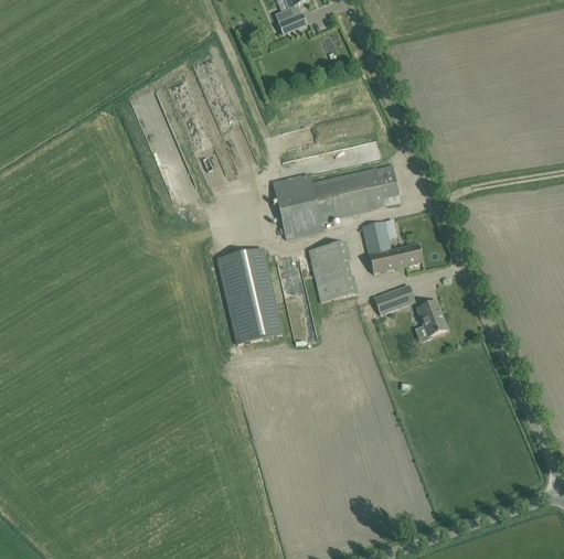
[(284,0),(287,7),(275,12),(278,20),(277,21),(282,32),(306,22),(301,10),(300,11),(297,2),(302,0),(284,0)]
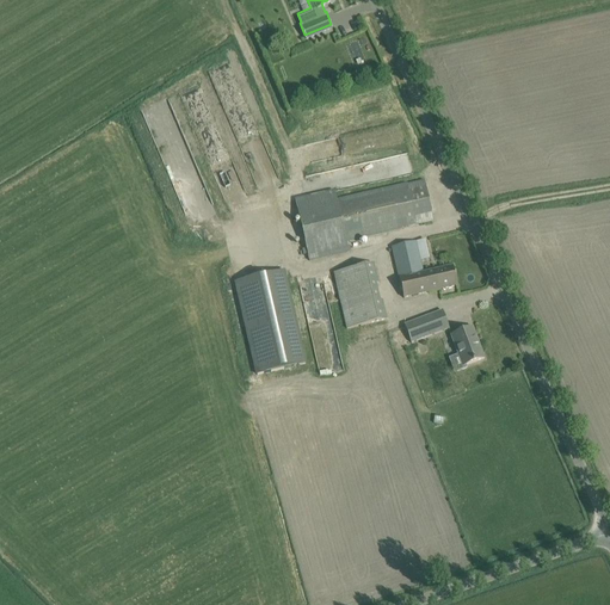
[(333,186),(294,196),(301,226),(306,244),(301,245),(302,249),(307,249),(308,255),(347,247),(345,235),(416,220),(432,215),(423,176),(410,179),(406,179),(336,196),(333,186)]
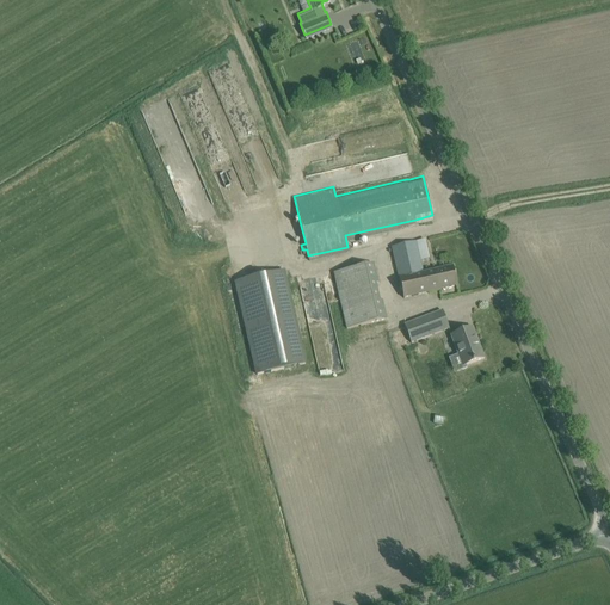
[(402,292),(438,285),(456,281),(451,261),(421,267),(419,255),(418,248),(414,236),(404,239),(390,242),(402,292)]
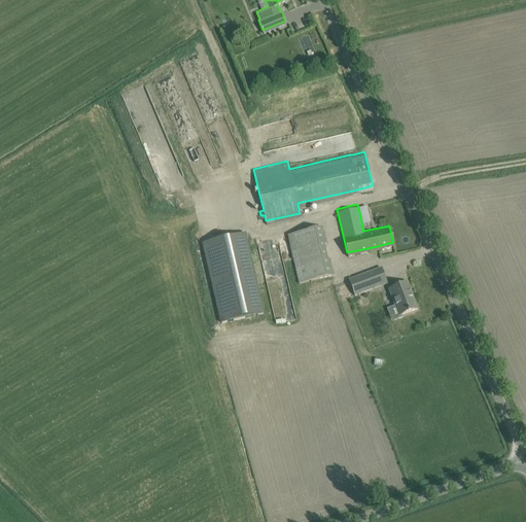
[(287,231),(299,279),(332,271),(321,223),(287,231)]
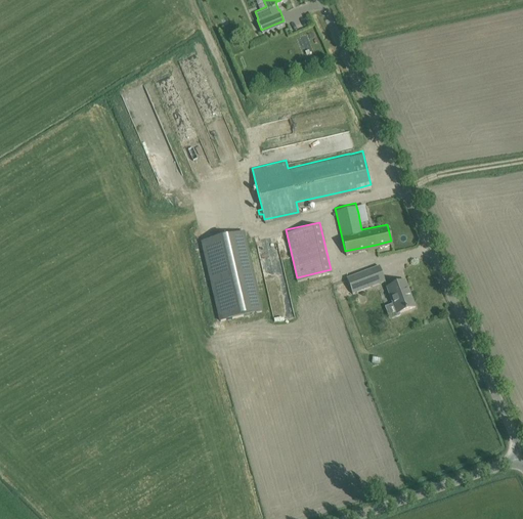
[(242,227),(201,238),(219,317),(261,307),(242,227)]
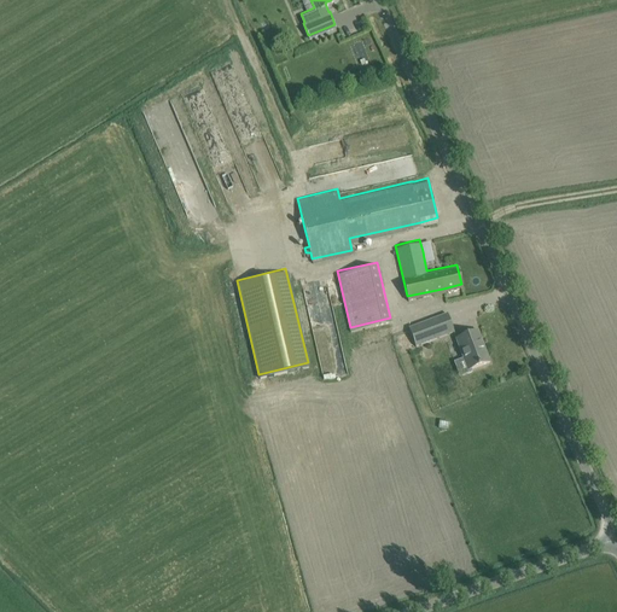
[(442,331),(435,313),(408,324),(414,342),(442,331)]
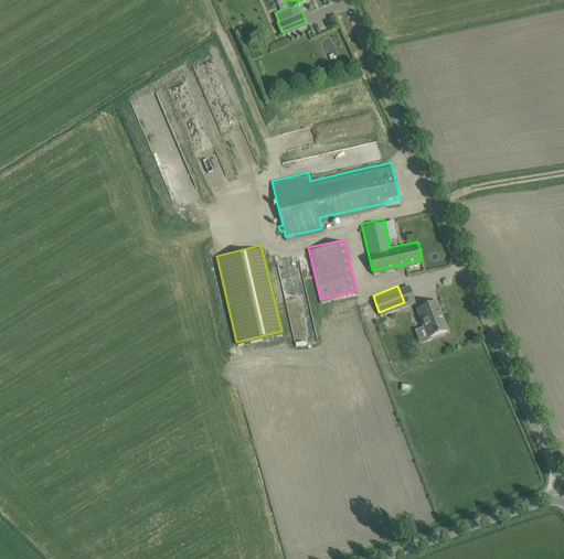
[(439,314),(433,299),(416,305),(426,334),(447,326),(442,313),(439,314)]
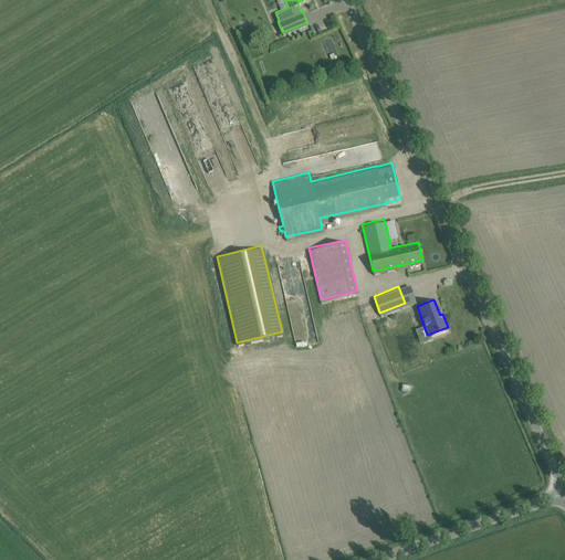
All buildings are outlined.
